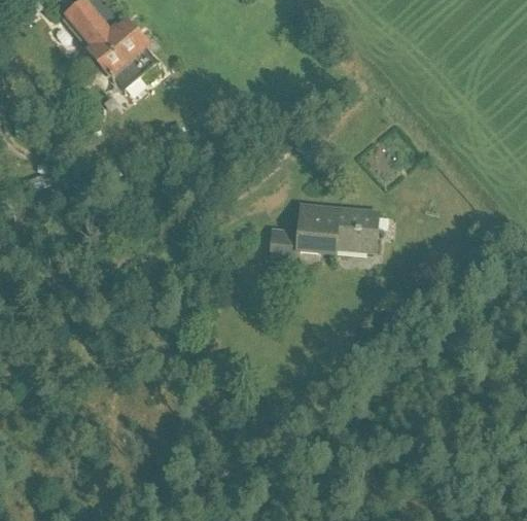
[(113,31),(88,0),(83,0),(67,14),(94,45),(89,50),(111,76),(112,75),(124,89),(156,61),(145,47),(148,44),(127,19),(113,31)]
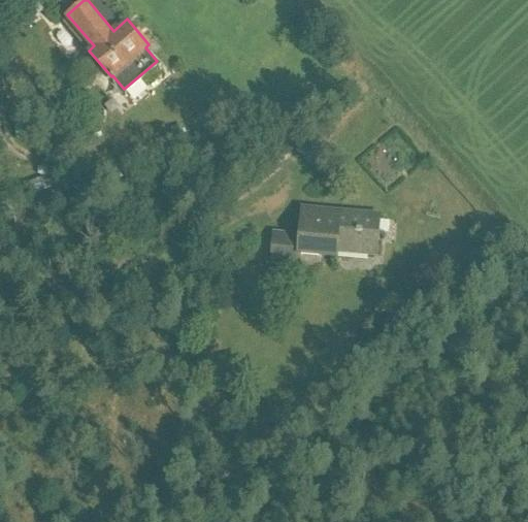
[(275,12),(289,8),(287,0),(271,0),(275,12)]
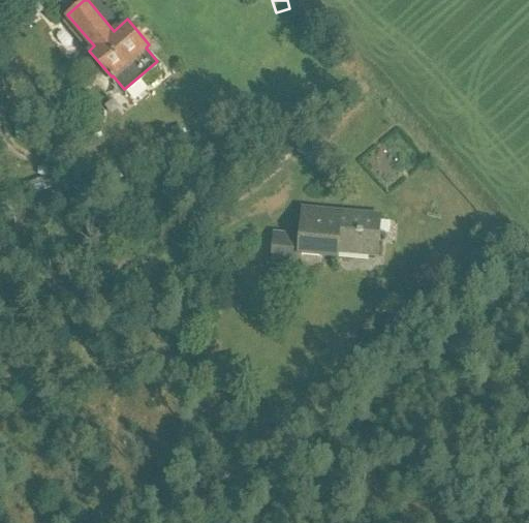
[(52,170),(29,179),(34,190),(56,181),(52,170)]
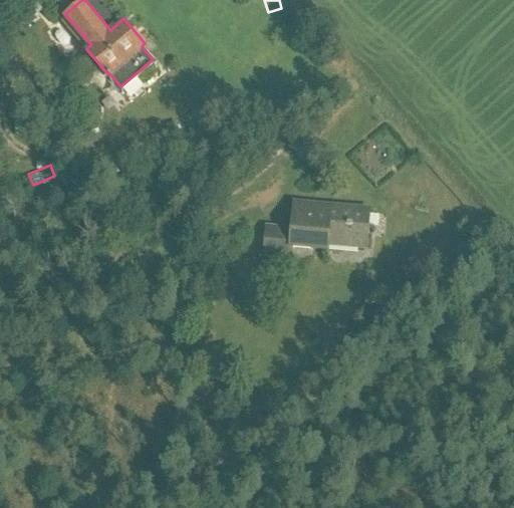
[(56,181),(34,190),(40,203),(61,194),(59,188),(56,181)]
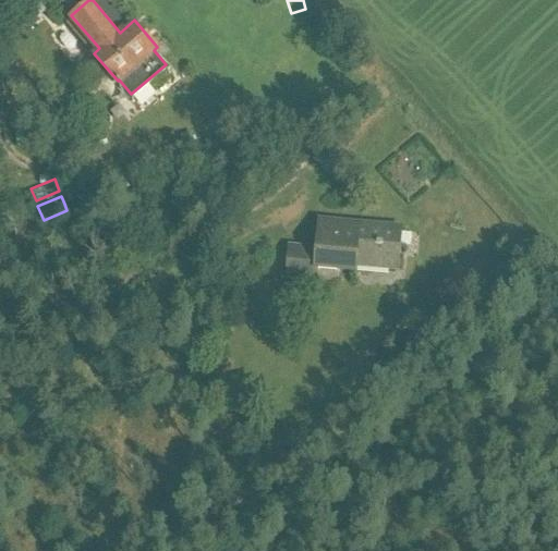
[(398,265),(401,223),(320,217),(318,243),(290,241),(288,273),(316,276),(317,265),(355,268),(356,261),(398,265)]
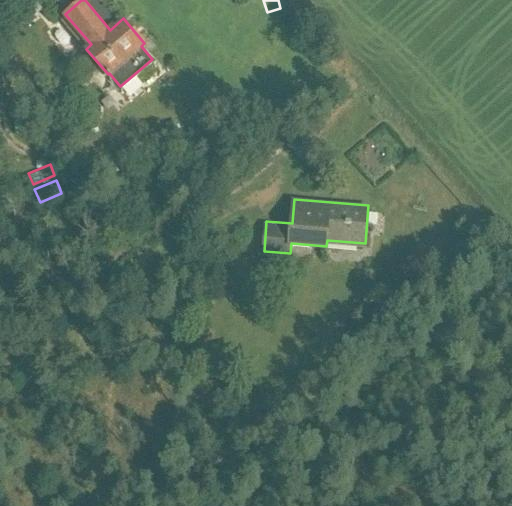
All buildings are outlined.
